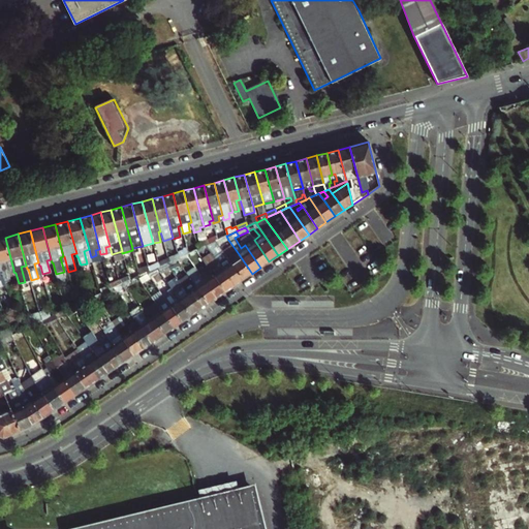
[(217,236),(207,240),(208,244),(216,241),(218,240),(217,236)]
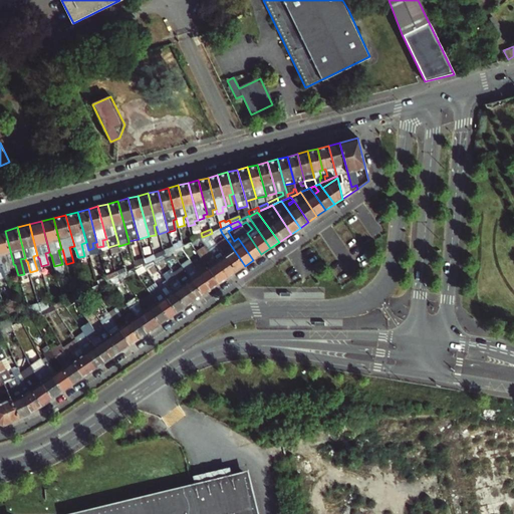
[(220,229),(212,233),(210,234),(213,238),(222,233),(220,229)]
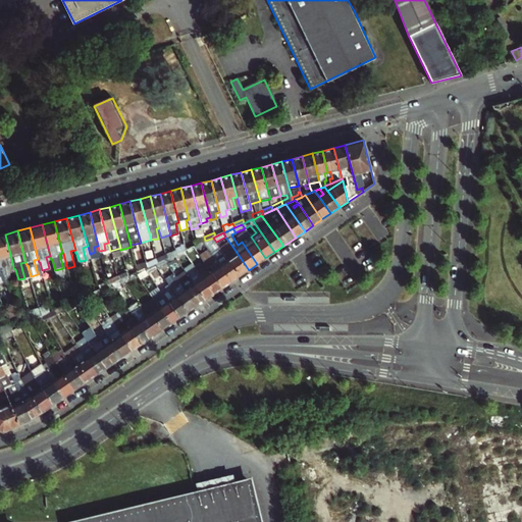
[(13,266),(5,235),(0,235),(0,266),(0,268),(1,272),(2,272),(5,278),(11,276),(9,267),(13,266)]
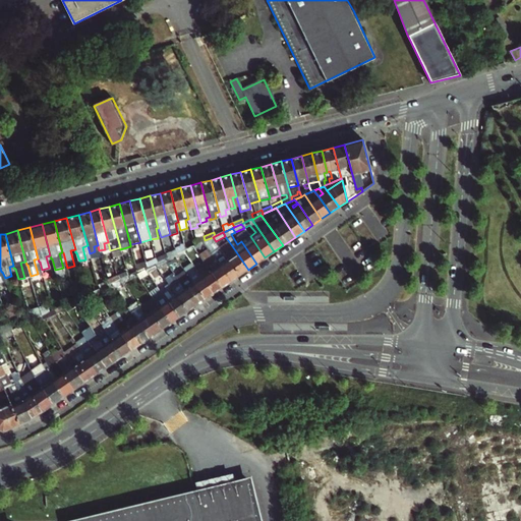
[(194,240),(195,245),(203,241),(205,240),(204,236),(194,240)]
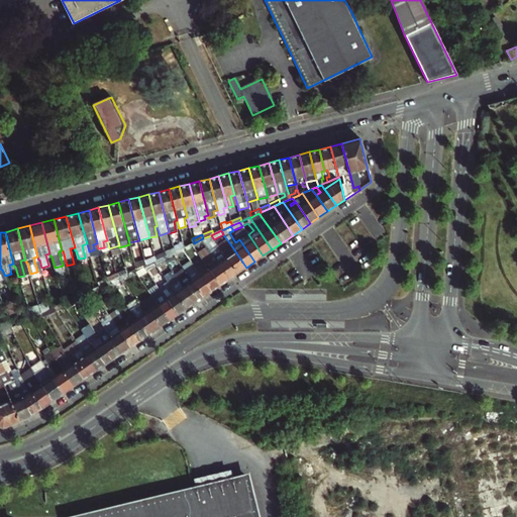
[(263,255),(248,234),(239,239),(254,262),(263,255)]
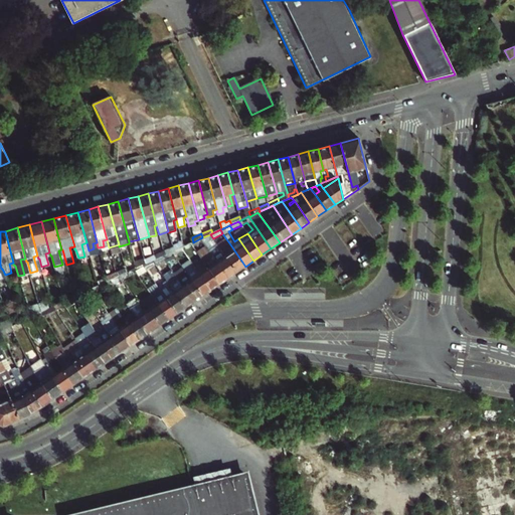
[(203,242),(213,256),(228,279),(236,272),(221,250),(213,238),(210,234),(202,237),(200,238),(203,242)]
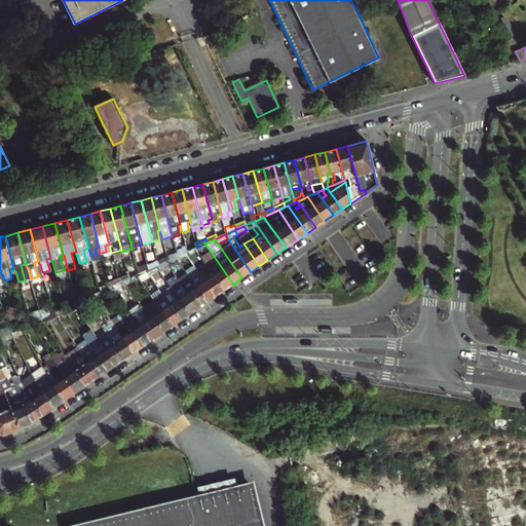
[(192,242),(185,245),(187,252),(195,248),(197,248),(196,242),(193,243),(192,242)]
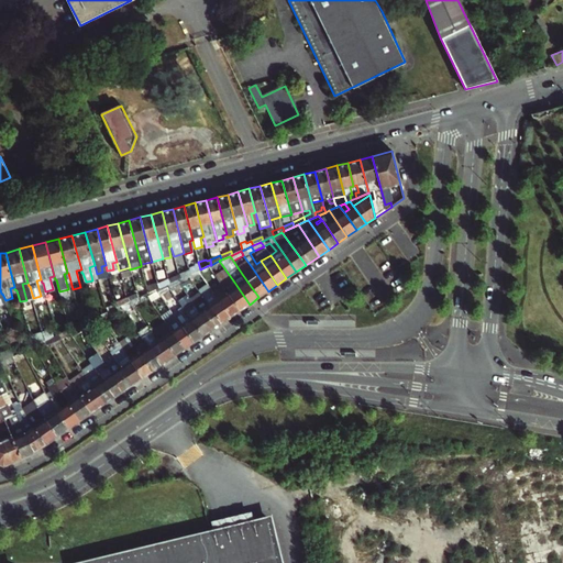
[(192,268),(188,269),(190,275),(199,271),(200,269),(198,262),(190,263),(192,268)]
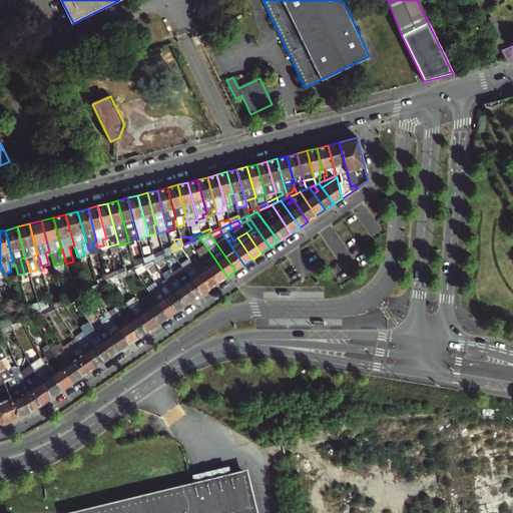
[(244,266),(229,243),(220,249),(235,271),(244,266)]
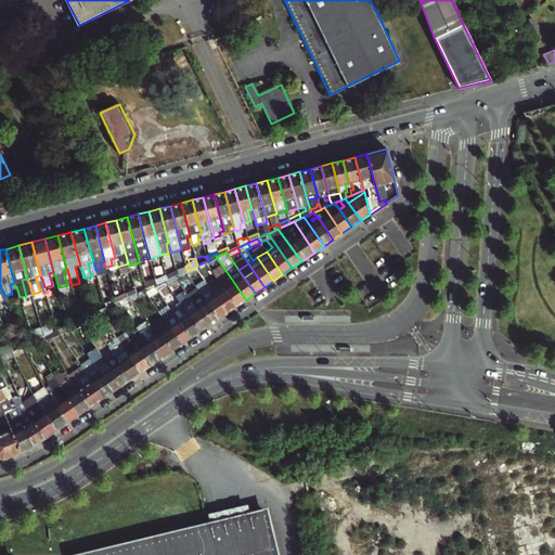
[(176,271),(177,275),(185,271),(188,271),(185,266),(176,271)]
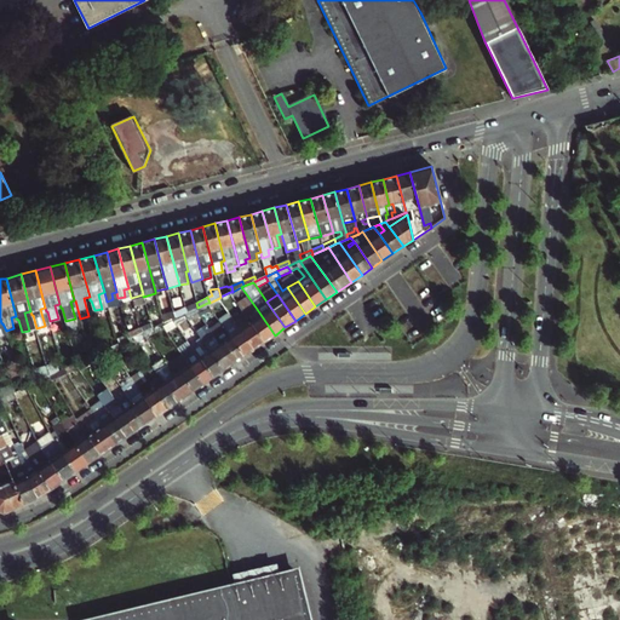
[(219,298),(210,303),(207,303),(211,308),(222,302),(219,298)]
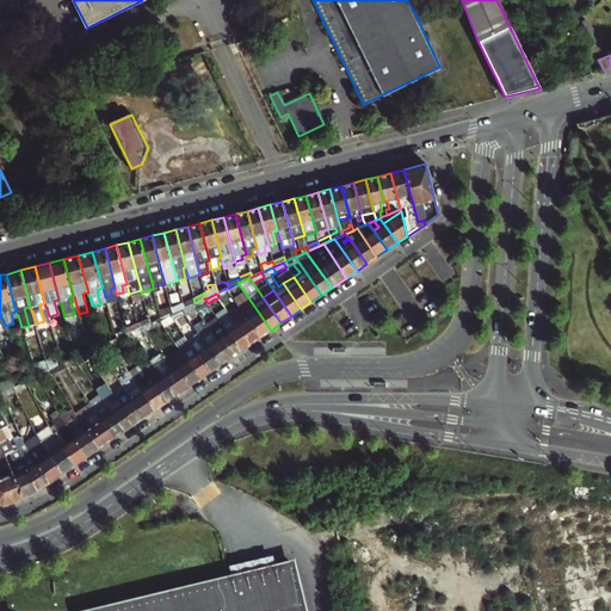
[(195,303),(193,298),(183,303),(184,308),(193,303),(195,303)]
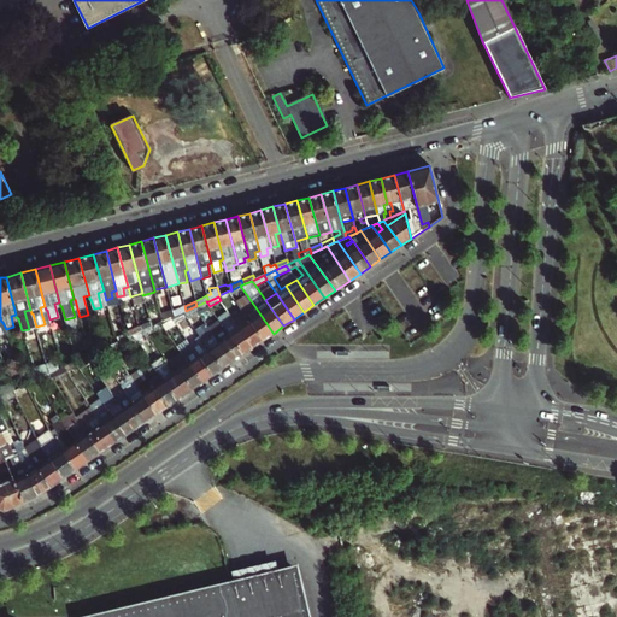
[(199,311),(210,306),(206,301),(197,306),(195,306),(199,311)]
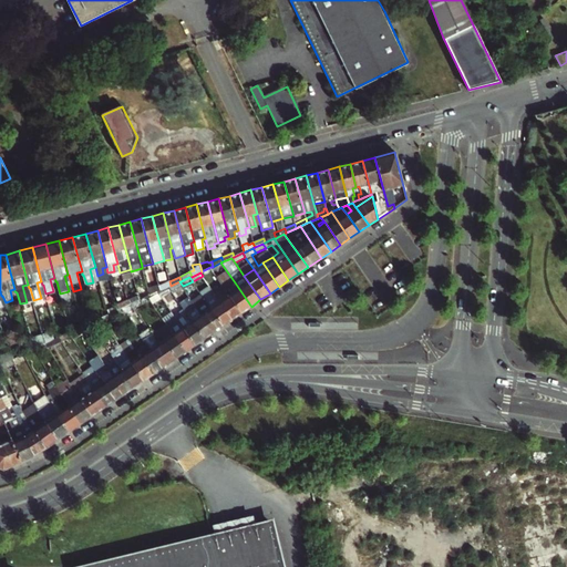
[(251,307),(235,282),(226,289),(243,312),(251,307)]
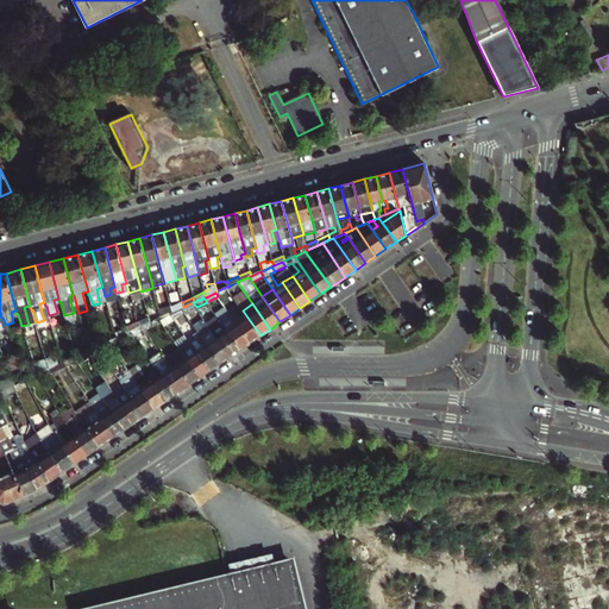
[(170,307),(159,313),(161,318),(163,316),(170,313),(171,312),(170,307)]
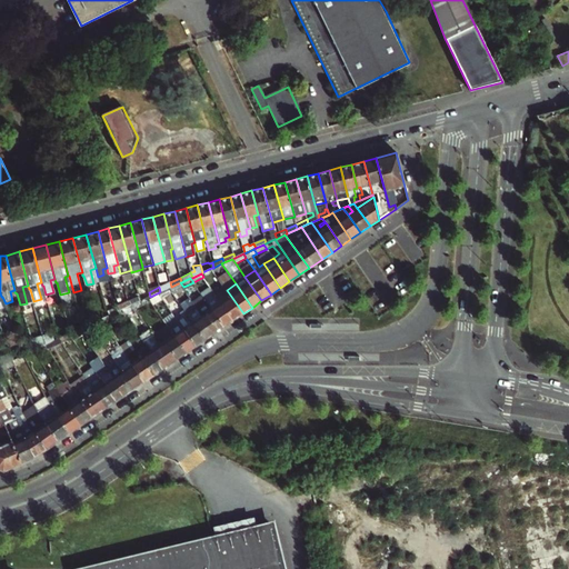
[(243,313),(227,290),(225,287),(215,292),(233,320),(243,313)]
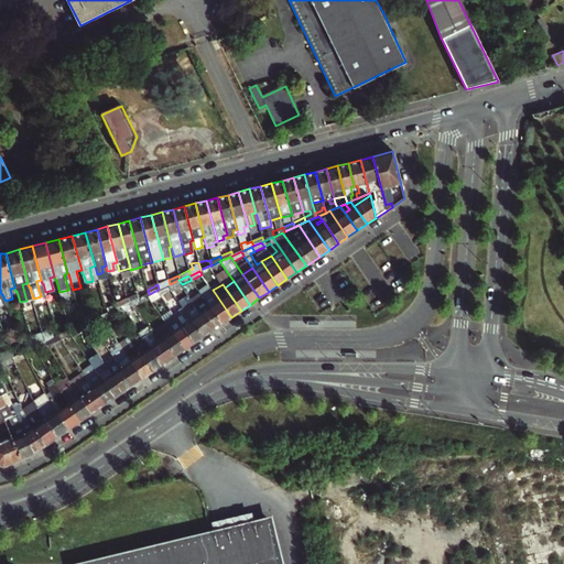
[(163,297),(169,295),(166,292),(171,290),(167,285),(159,289),(158,290),(161,294),(163,297)]
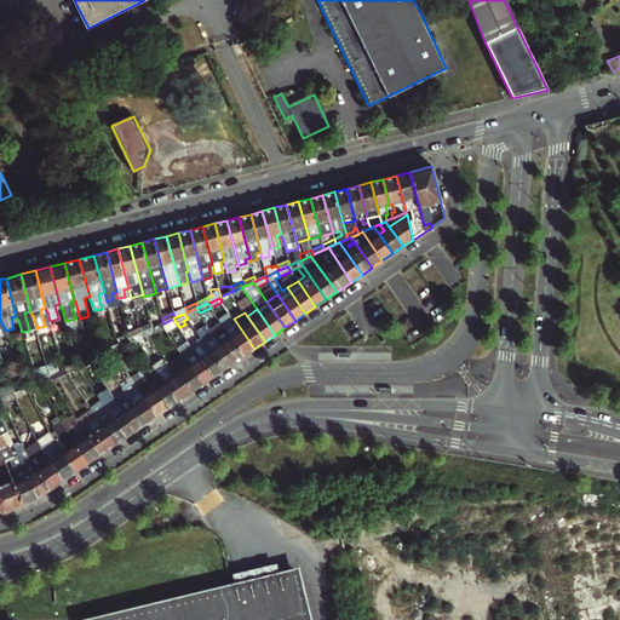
[(220,322),(222,323),(245,356),(254,349),(234,319),(231,315),(220,322)]
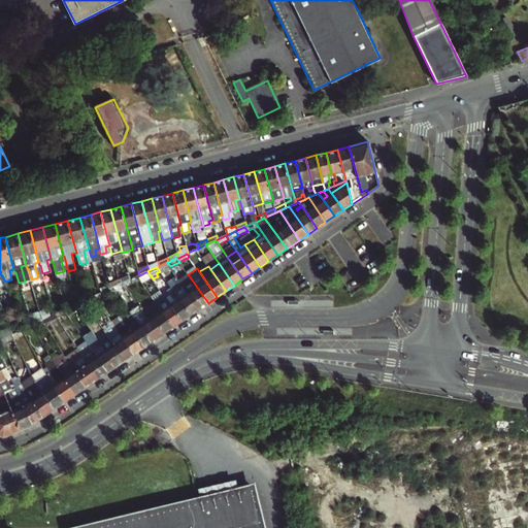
[(138,271),(128,275),(129,281),(137,276),(139,275),(138,271)]
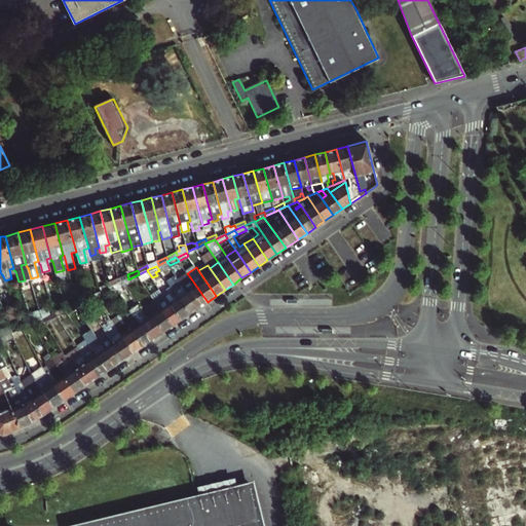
[(150,274),(147,270),(141,273),(139,274),(137,275),(140,278),(142,277),(150,274)]
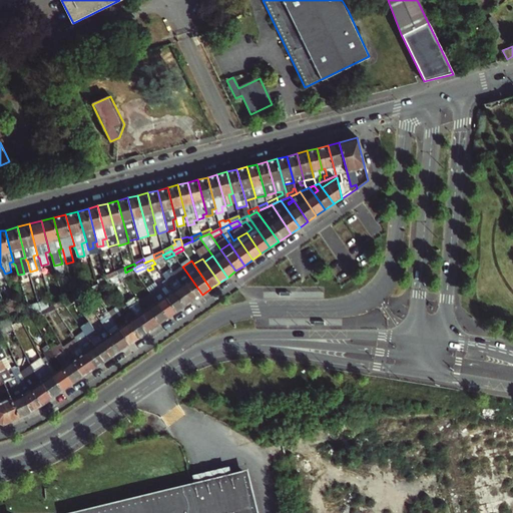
[(162,273),(166,279),(185,307),(193,301),(174,273),(170,267),(162,273)]
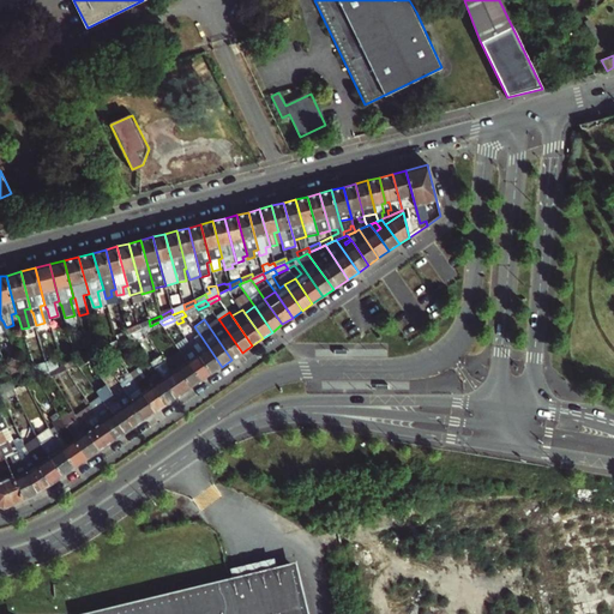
[(150,326),(149,320),(138,326),(139,331),(144,329),(150,326)]
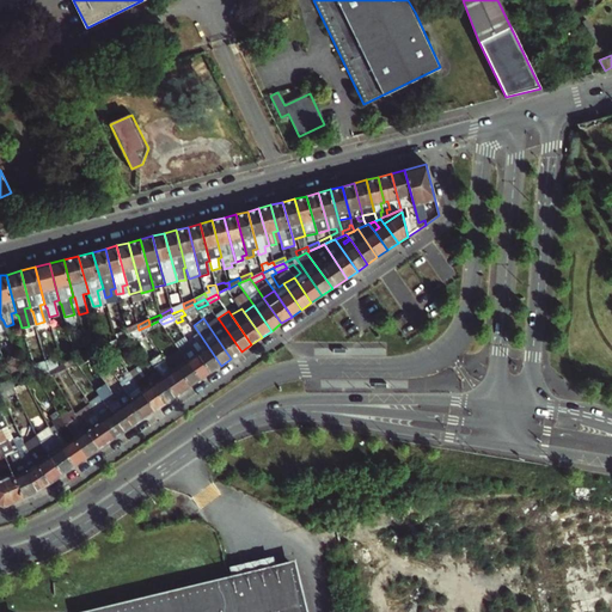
[(208,325),(231,359),(242,352),(219,319),(208,325)]
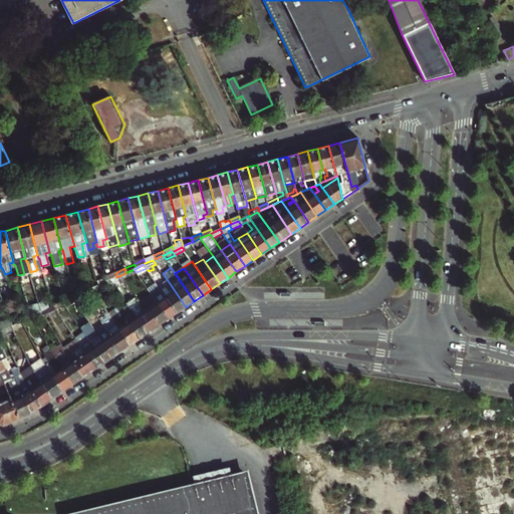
[(120,275),(122,279),(137,273),(137,272),(134,269),(125,273),(120,275)]
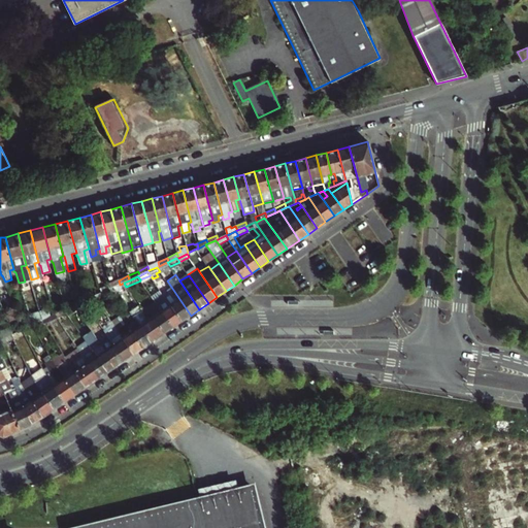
[(110,289),(113,287),(117,286),(120,285),(119,281),(109,285),(110,289)]
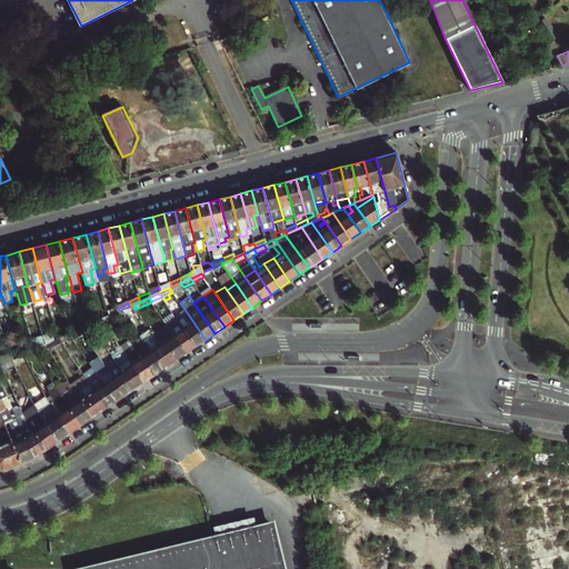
[(129,307),(126,308),(128,312),(126,313),(127,316),(138,311),(136,309),(133,305),(129,307)]
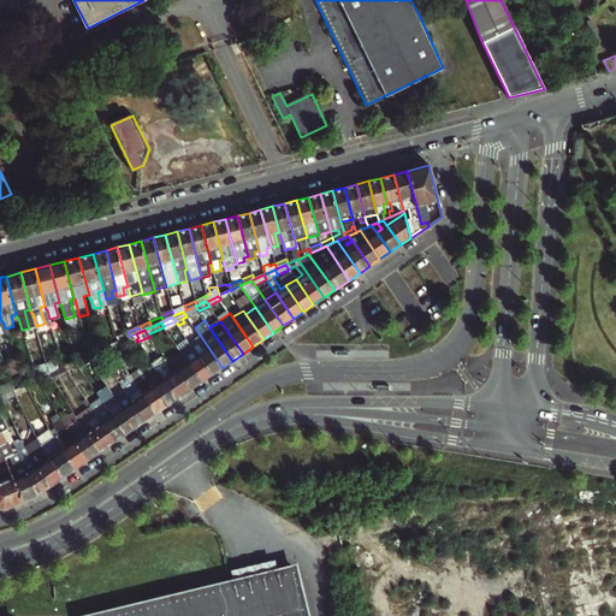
[(129,337),(128,332),(116,337),(117,343),(120,341),(129,337)]
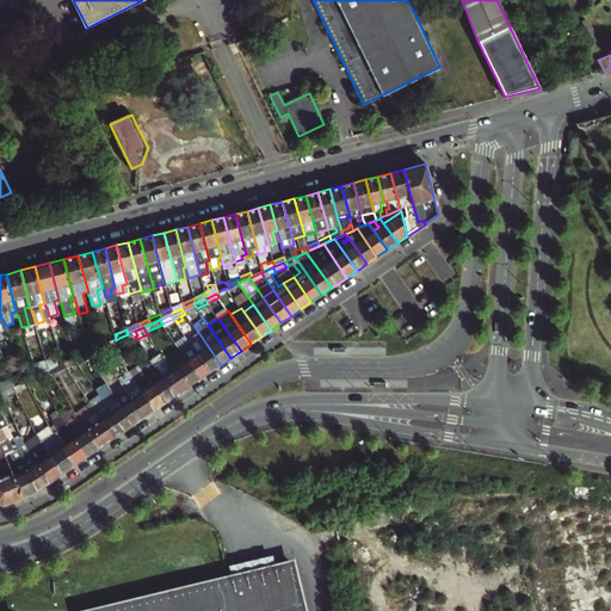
[(187,339),(190,341),(210,371),(221,365),(198,332),(187,339)]
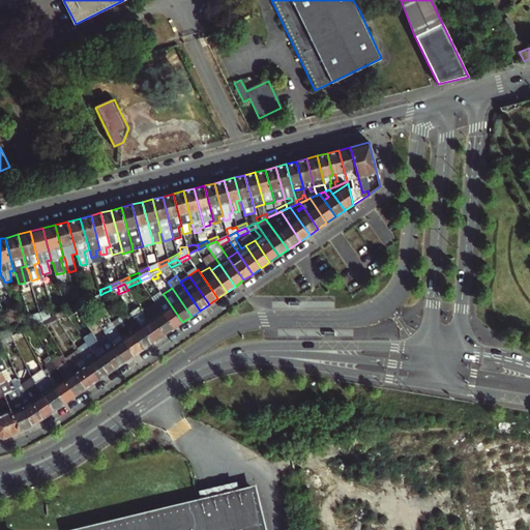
[(151,296),(155,302),(174,328),(182,322),(165,296),(163,294),(160,290),(151,296)]
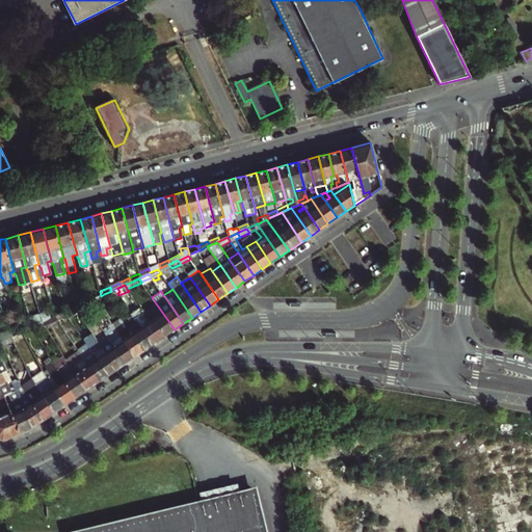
[(104,294),(101,296),(95,298),(98,302),(100,301),(101,303),(108,300),(104,294)]
